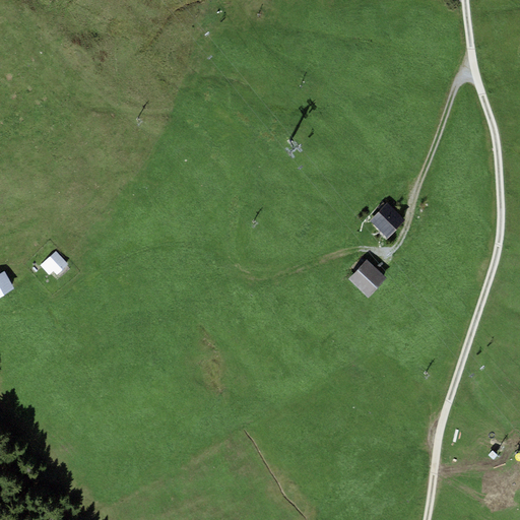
[(371,220),(386,239),(396,231),(381,212),(371,220)]
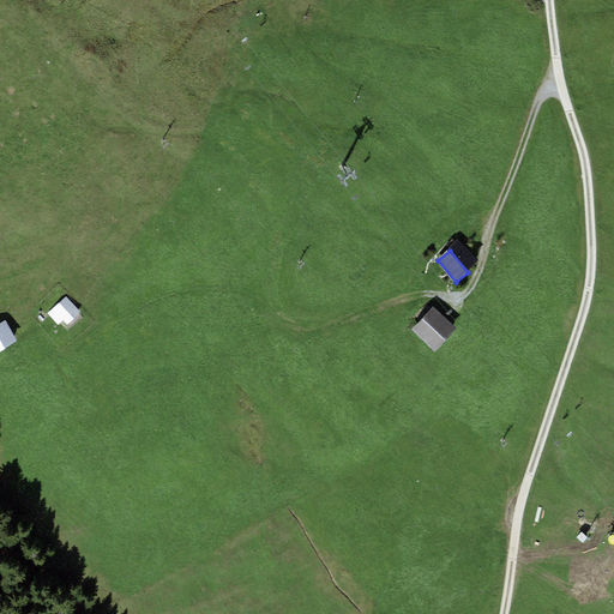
[(66,298),(48,314),(59,325),(64,320),(67,325),(80,313),(77,308),(66,298)]
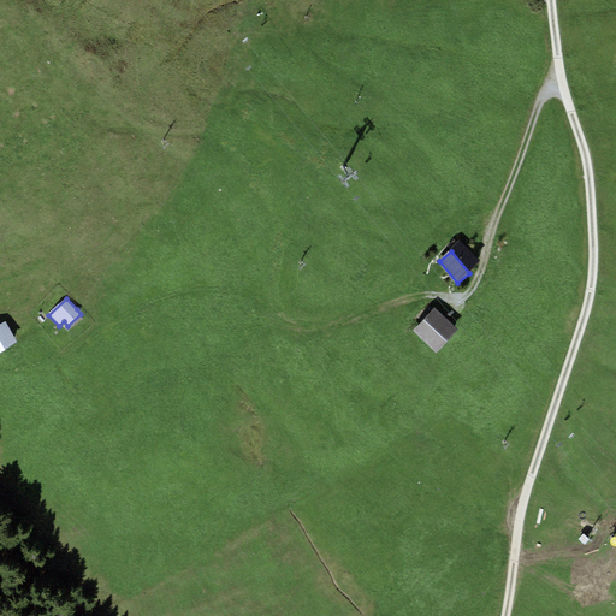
[(437,354),(457,330),(433,309),(412,333),(437,354)]
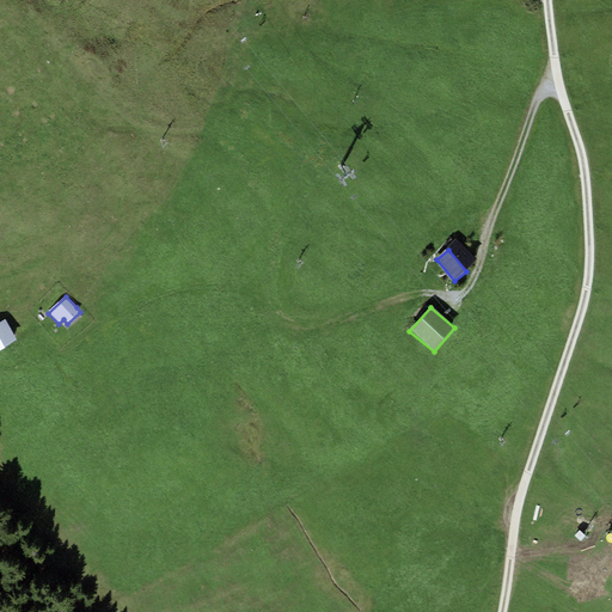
[(0,349),(17,340),(5,319),(0,322),(0,349)]
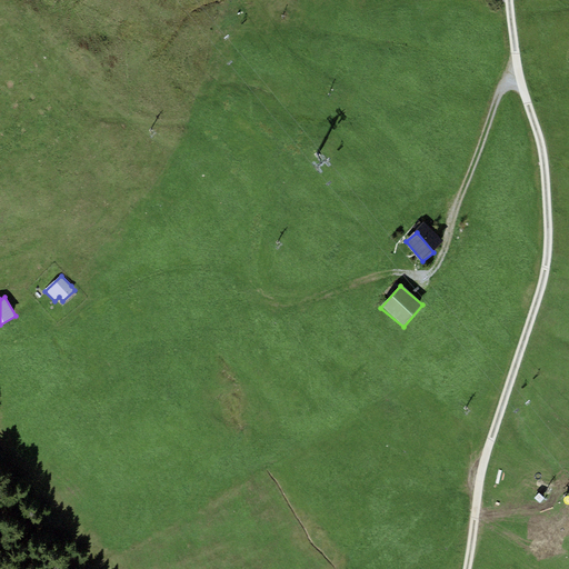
[(545,499),(539,493),(535,499),(540,503),(545,499)]
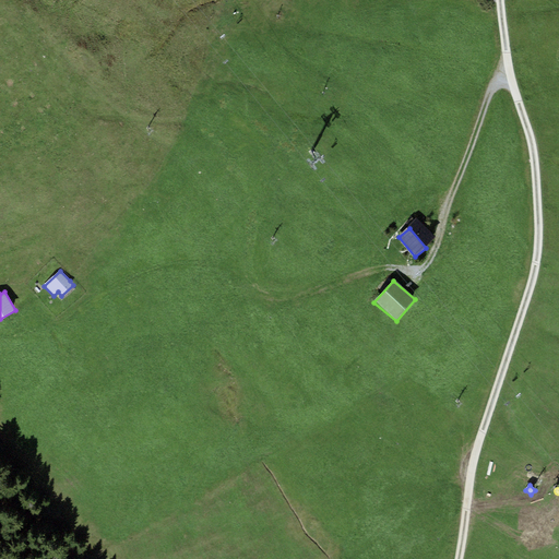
All buildings are outlined.
